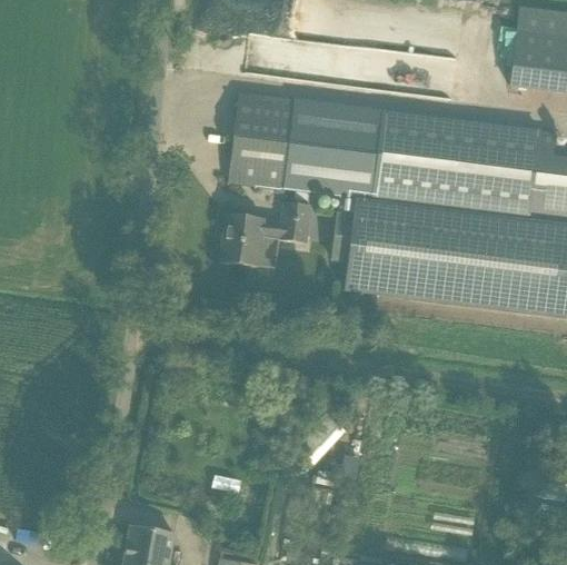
[(566,12),(518,6),(508,83),(566,91),(566,12)]
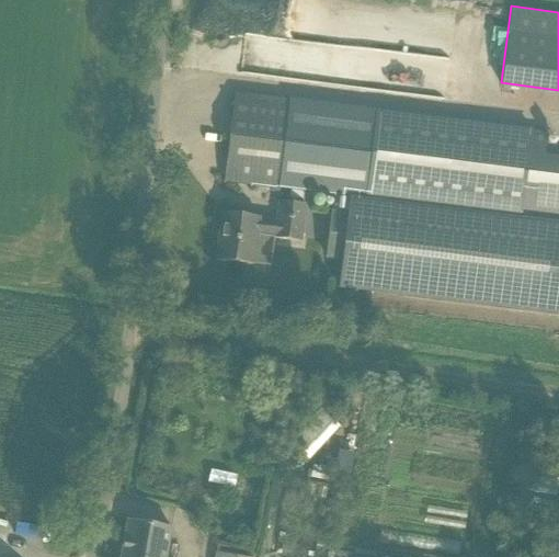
[(237,91),(228,160),(246,180),(263,182),(337,191),(329,256),(343,258),(340,285),(558,311),(558,154),(544,151),(545,129),(534,127),(257,93),(237,91)]
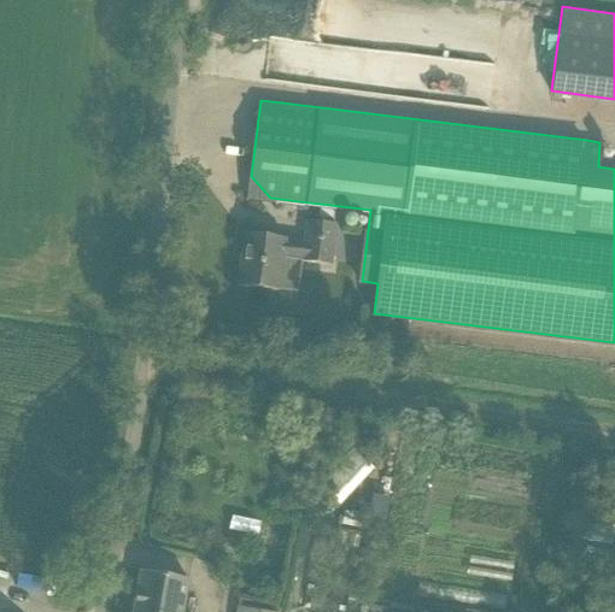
[(246,230),(239,283),(280,288),(285,254),(304,257),(304,258),(333,263),(338,221),(309,217),(306,240),(287,237),(287,235),(246,230)]
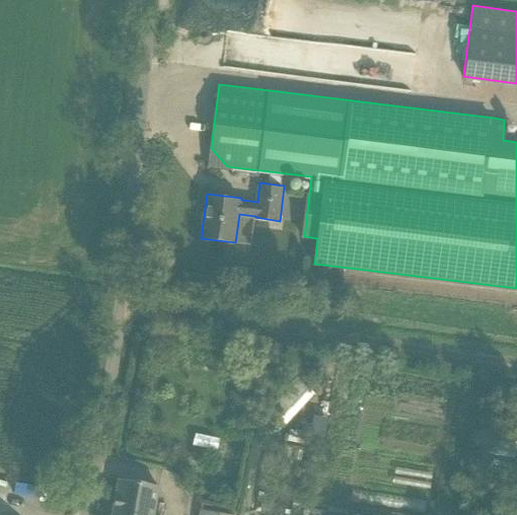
[(269,408),(286,424),(315,391),(298,375),(288,385),(285,382),(275,393),(279,397),(269,408)]
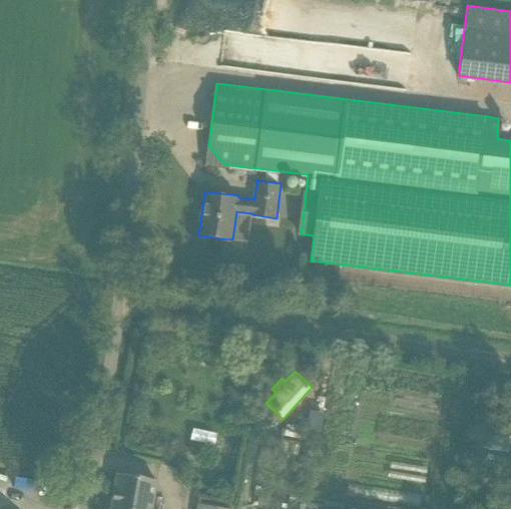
[(111,508),(151,508),(157,479),(138,476),(118,472),(111,508)]
